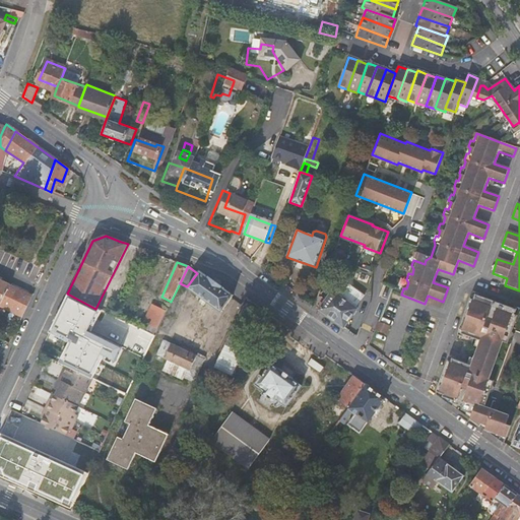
[(231,298),(232,297),(216,284),(199,271),(197,273),(187,286),(187,287),(219,313),(231,298)]
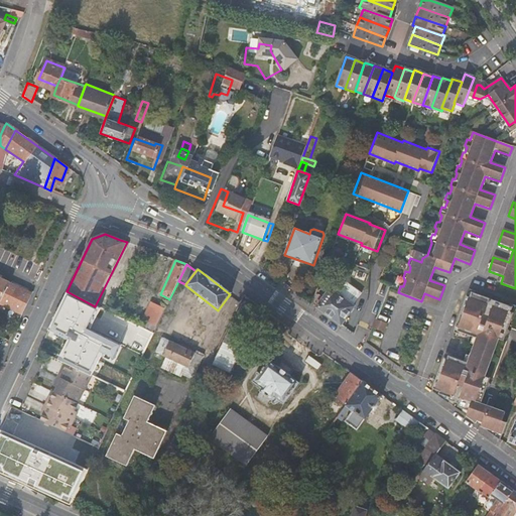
[(0,304),(16,313),(26,291),(0,278),(0,304)]
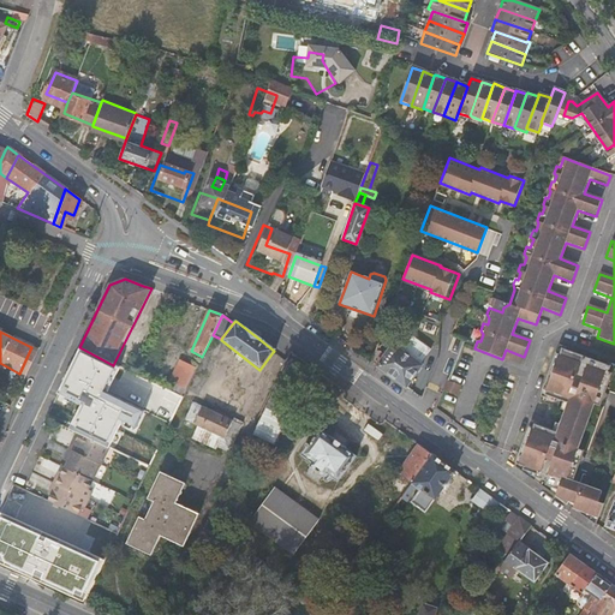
[(392,377),(406,388),(422,368),(419,365),(430,351),(405,333),(394,348),(392,346),(377,368),(392,377)]
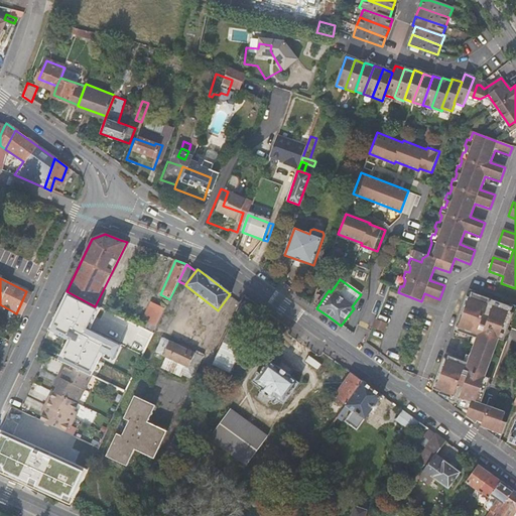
[(21,315),(31,294),(26,291),(16,313),(21,315)]
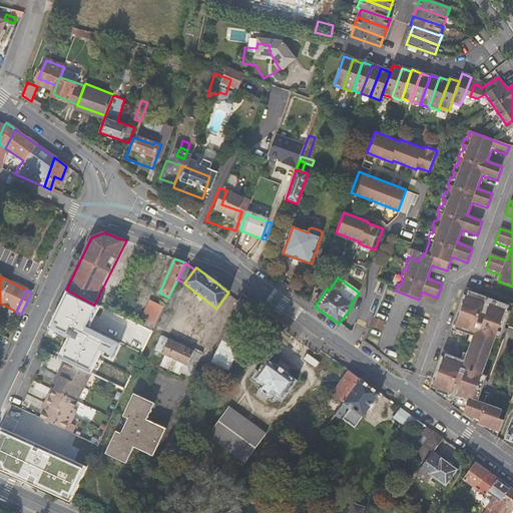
[(94,305),(66,290),(60,304),(48,328),(68,338),(57,359),(67,363),(88,373),(91,375),(102,353),(114,358),(121,344),(89,329),(94,319),(99,307),(94,305)]
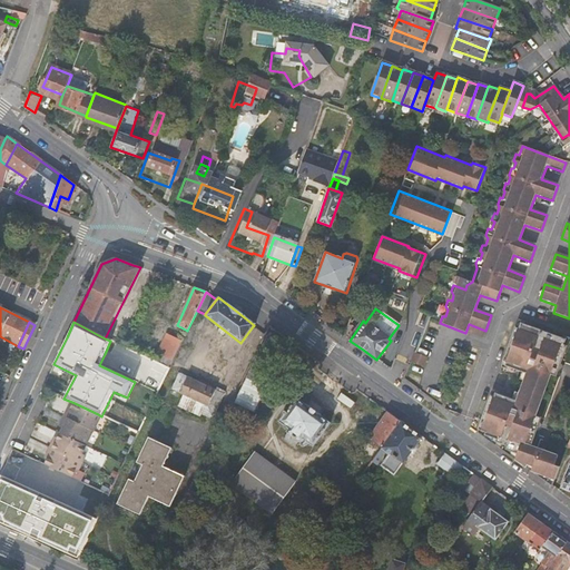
[(478,433),(546,482),(552,468),(557,455),(531,444),(541,418),(536,415),(550,373),(556,375),(566,347),(563,346),(564,341),(517,323),(503,360),(507,362),(505,365),(526,373),(516,401),(495,393),(494,396),(491,395),(478,433)]
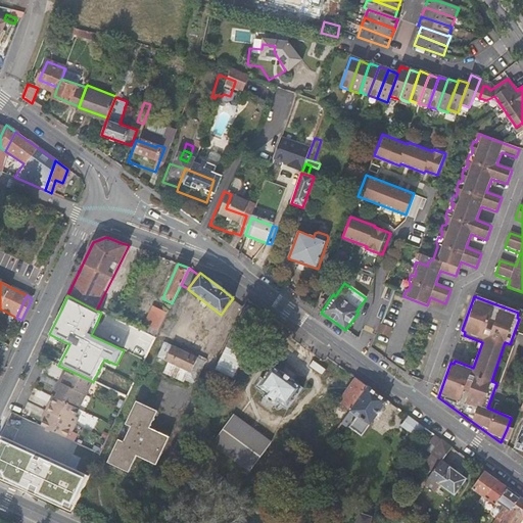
[(430,297),(427,305),(442,312),(445,303),(430,297)]
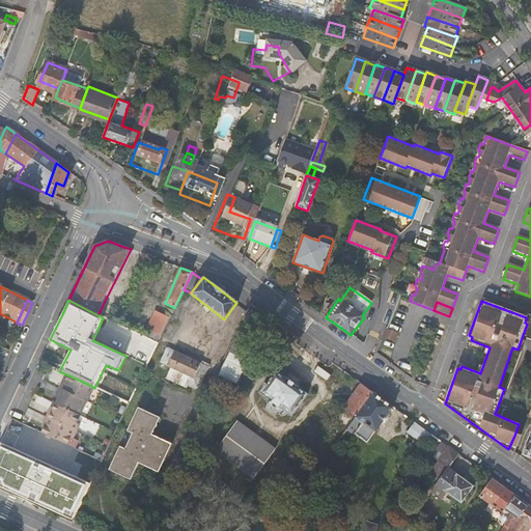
[(268,322),(249,312),(219,375),(239,385),(268,322)]
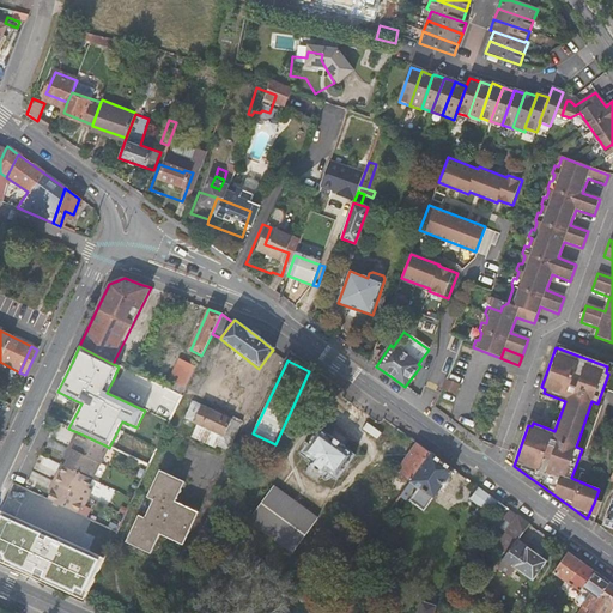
[(186,362),(173,388),(183,394),(196,366),(186,362)]
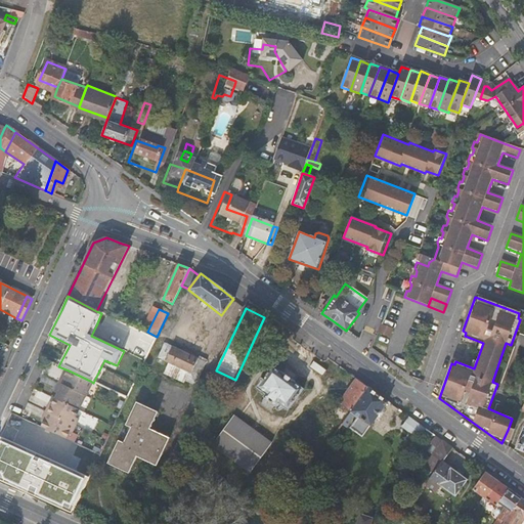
[(381,325),(378,333),(389,338),(392,331),(381,325)]
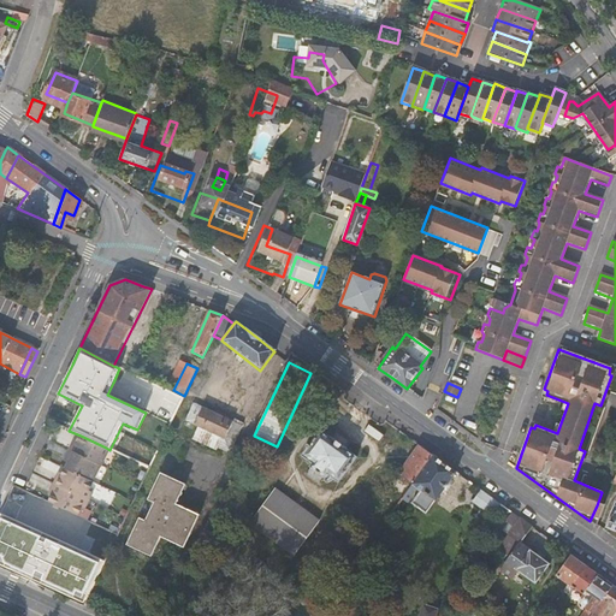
[(234,420),(232,422),(194,404),(185,422),(199,428),(220,439),(217,449),(229,455),(243,425),(234,420)]
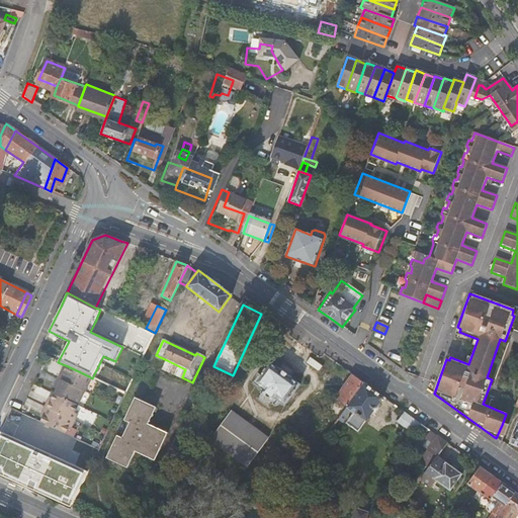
[(323,367),(310,358),(307,364),(319,373),(323,367)]
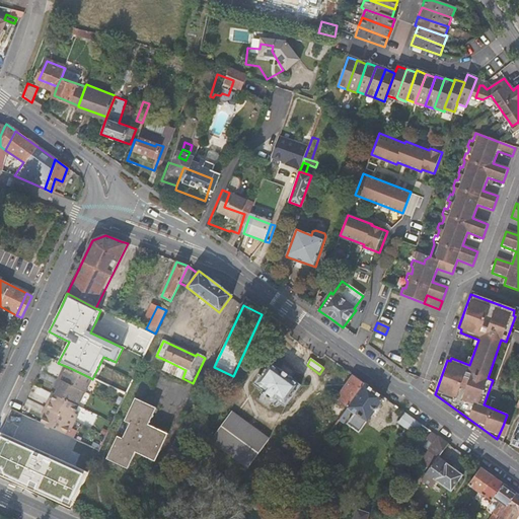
[(167,361),(162,372),(180,380),(182,378),(186,370),(167,361)]
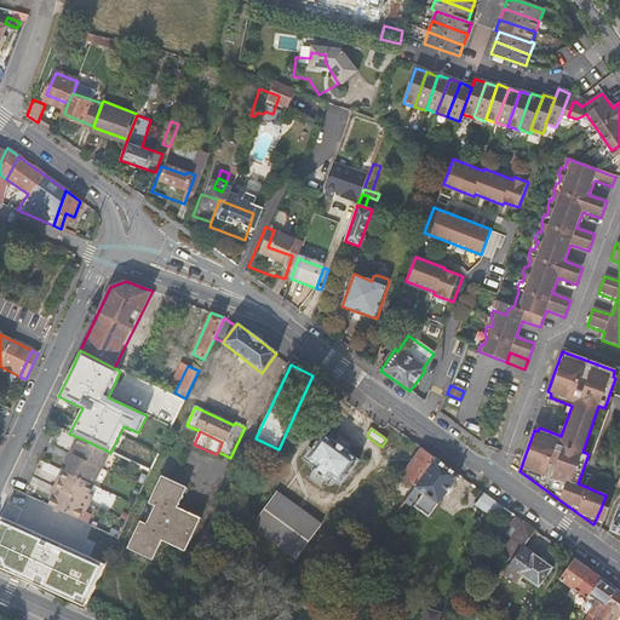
[(333,443),(323,435),(305,460),(316,468),(313,471),(327,482),(331,477),(340,486),(359,461),(348,453),(349,452),(334,442),(333,443)]
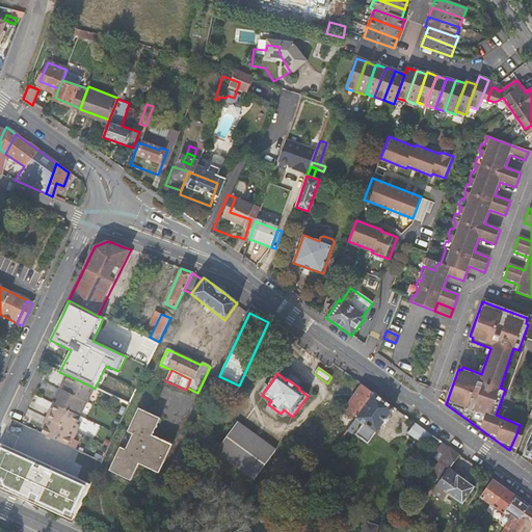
[(56,396),(59,398),(52,413),(49,420),(46,427),(42,434),(63,445),(68,436),(70,437),(77,423),(74,422),(91,387),(70,376),(65,384),(62,382),(56,396)]
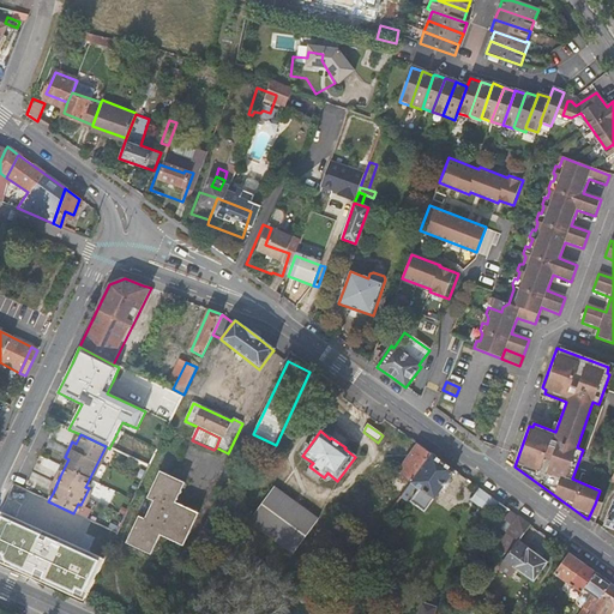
[(398,474),(413,483),(433,456),(419,445),(398,474)]
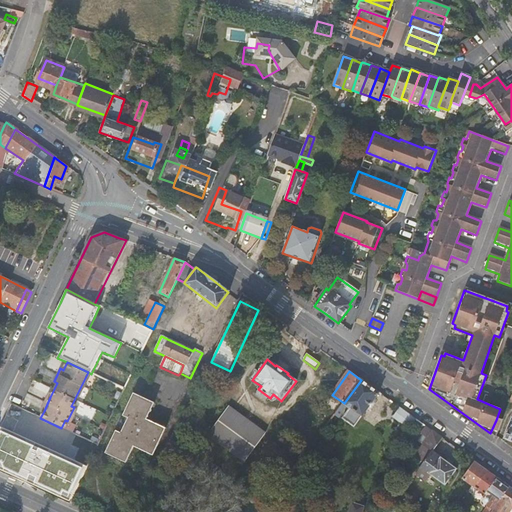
[(335,416),(338,418),(345,408),(347,405),(350,408),(349,411),(342,420),(353,428),(361,416),(362,417),(379,393),(361,380),(344,403),(340,408),(336,413),(335,416)]
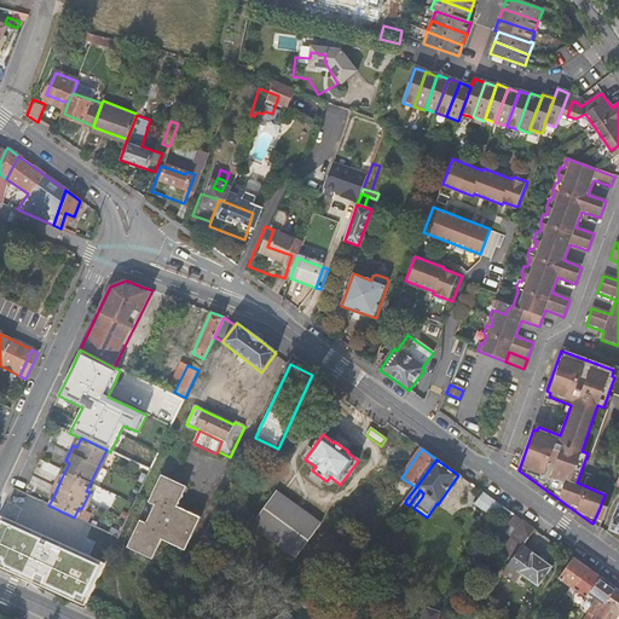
[(146,525),(140,522),(127,550),(152,561),(162,542),(185,553),(201,519),(179,509),(187,490),(162,478),(149,504),(155,508),(146,525)]
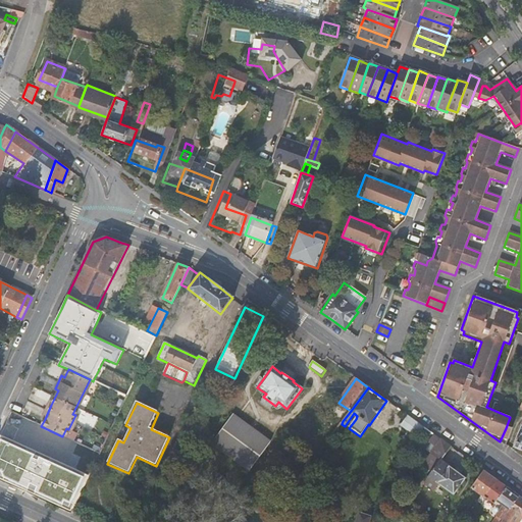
[(271,442),(232,416),(213,445),(251,471),(271,442)]
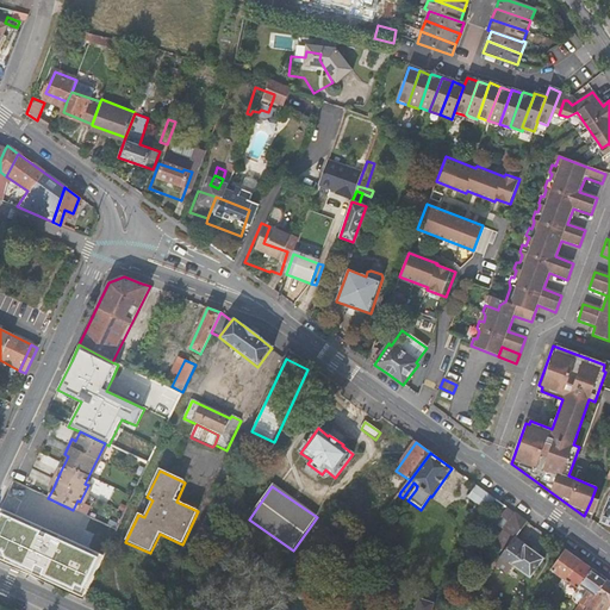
[(487,504),(491,506),(496,500),(477,486),(468,498),(483,509),(487,504)]
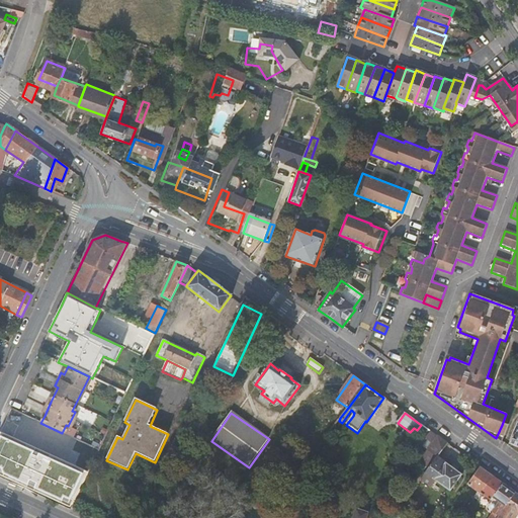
[(88,473),(1,432),(0,434),(0,475),(72,508),(88,473)]
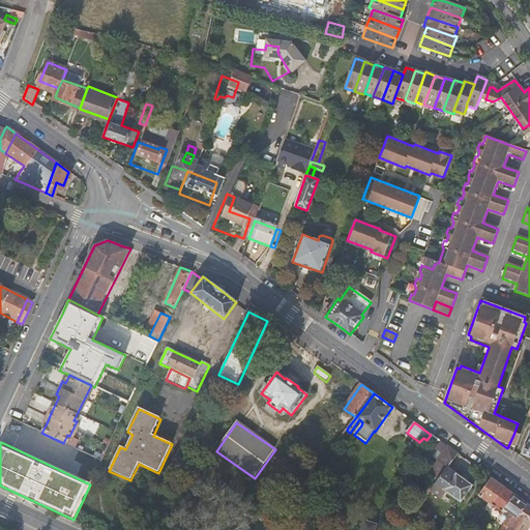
[(438,461),(447,467),(457,453),(447,447),(438,461)]
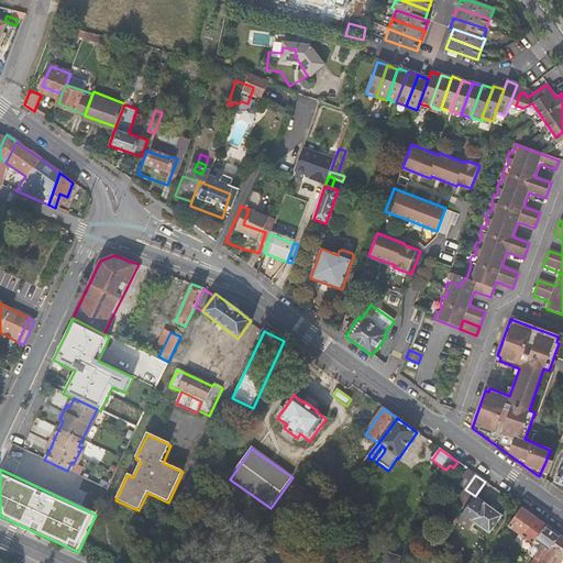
[(489,534),(501,517),(475,497),(462,515),(489,534)]
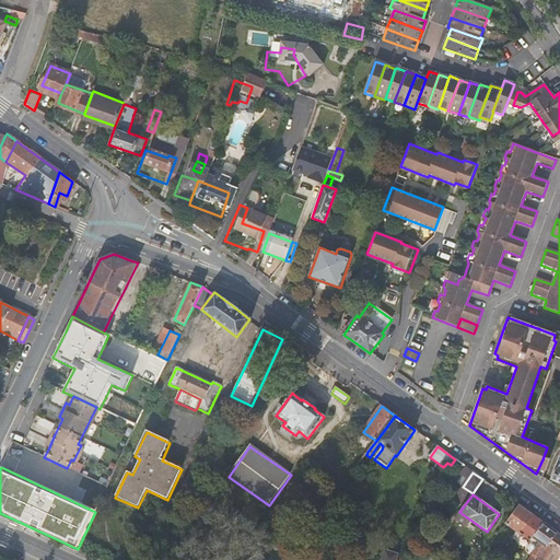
[(516,510),(506,523),(522,535),(534,516),(526,511),(520,506),(516,510)]
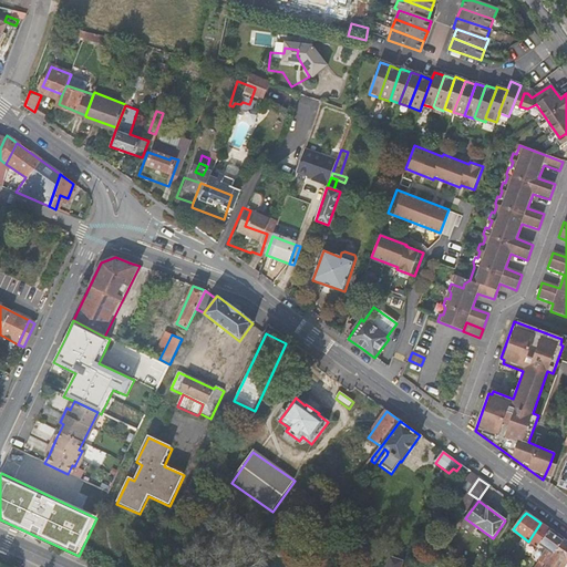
[(528,542),(535,546),(547,528),(544,526),(540,523),(528,542)]
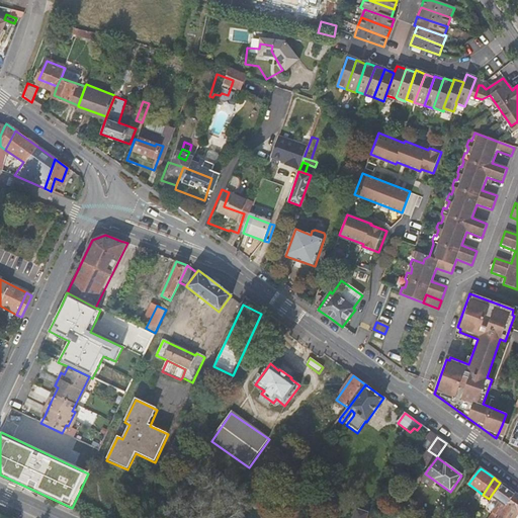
[(490,517),(498,517),(515,494),(506,487),(500,483),(489,499),(491,501),(493,498),(500,503),(490,517)]
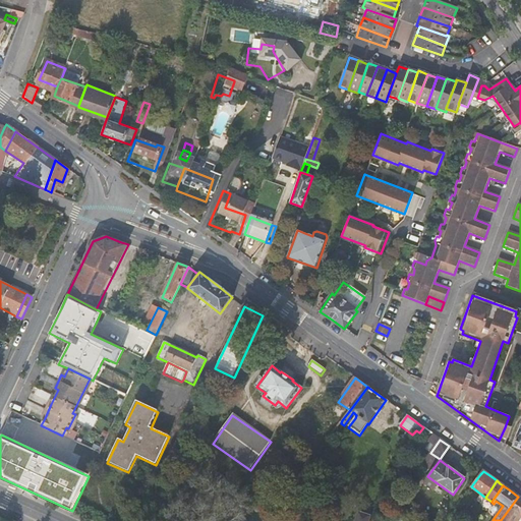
[(518,520),(520,518),(520,498),(518,497),(501,520),(518,520)]
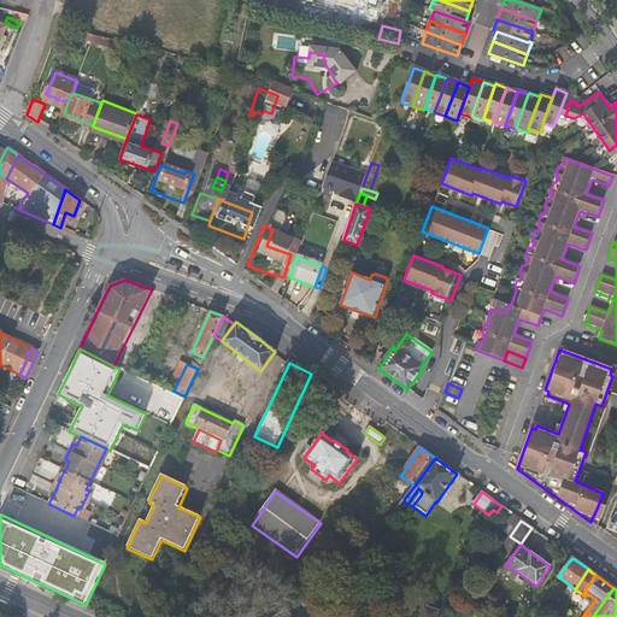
[(436,616),(439,611),(424,606),(421,616),(436,616)]
